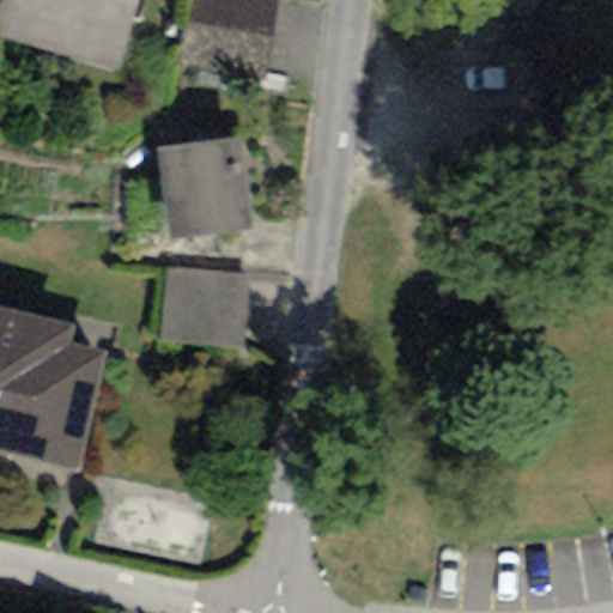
[(139,0),(0,0),(0,40),(117,74),(139,0)]
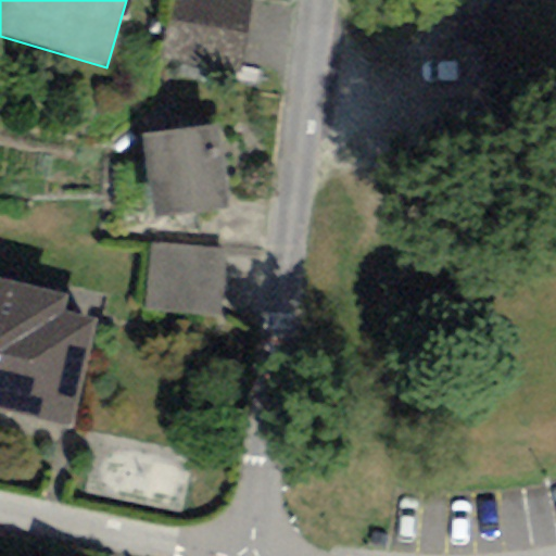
[(251,0),(173,0),(164,58),(240,70),(251,0)]
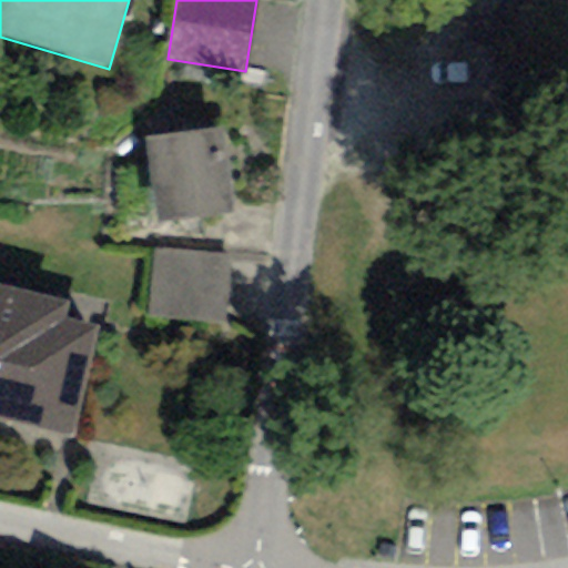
[(222,128),(144,137),(154,222),(231,212),(222,128)]
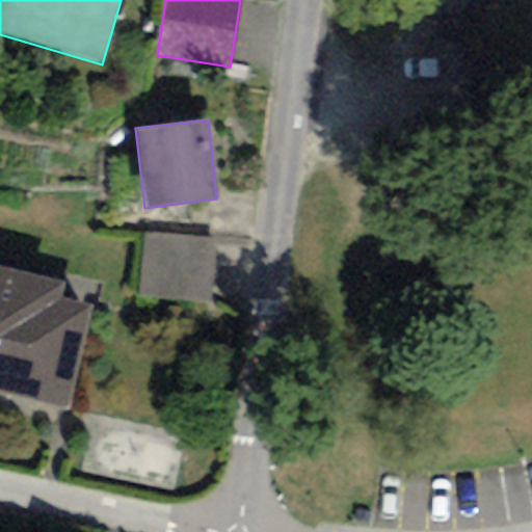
[(219,241),(143,232),(135,297),(211,307),(219,241)]
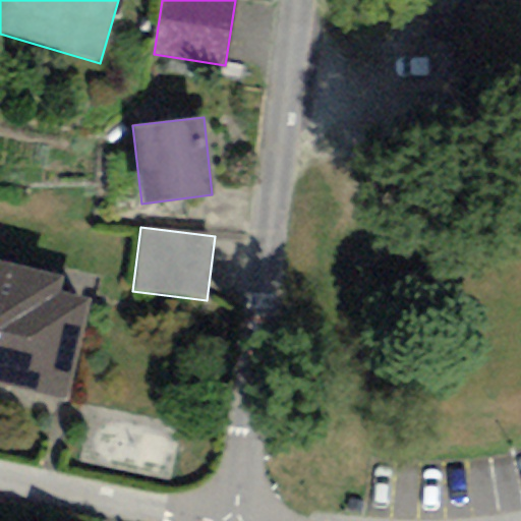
[(61,276),(0,261),(0,385),(66,401),(90,298),(58,291),(61,276)]
